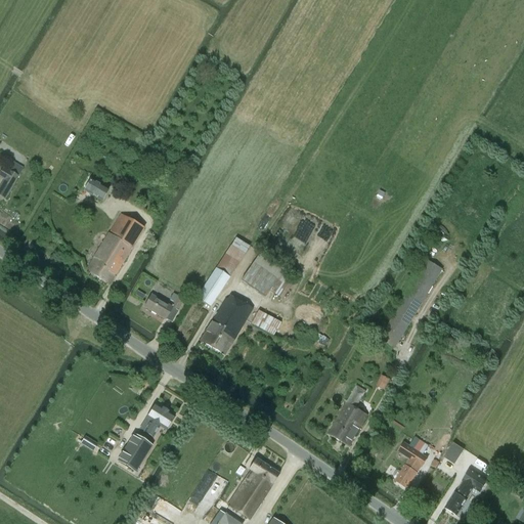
[(0,197),(4,200),(12,185),(18,176),(3,167),(0,171),(0,178),(4,180),(0,186),(0,197)]
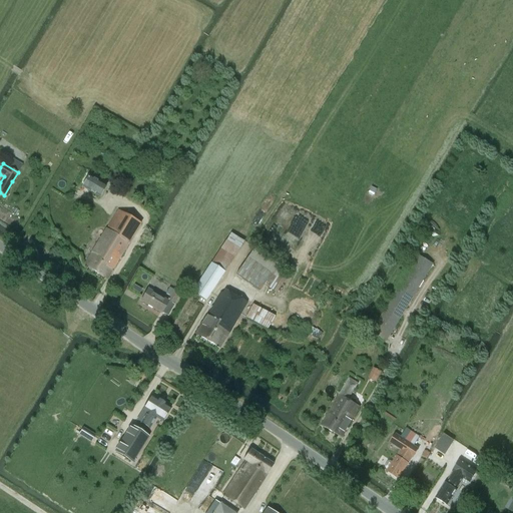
[(100,197),(106,186),(89,176),(82,187),(100,197)]
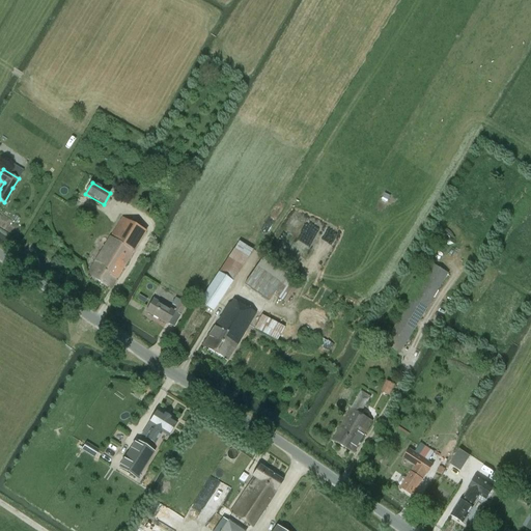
[(119,244),(132,223),(122,218),(87,275),(110,289),(133,253),(119,244)]
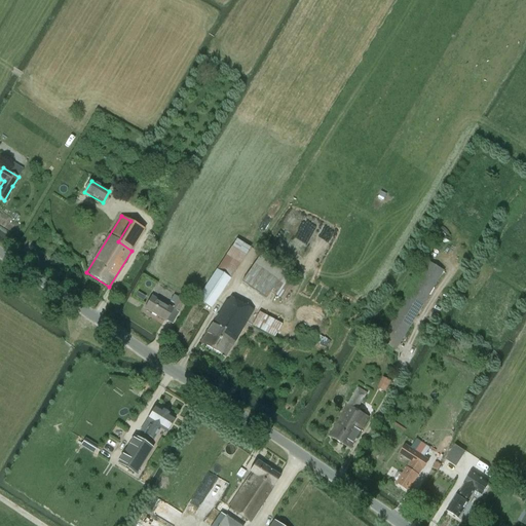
[(270,292),(284,301),(295,283),(283,274),(285,271),(261,255),(242,282),(266,298),(270,292)]
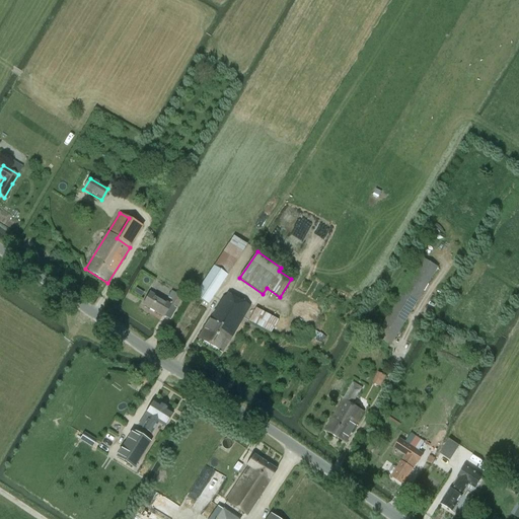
[(236,261),(223,252),(214,266),(195,296),(208,304),(227,275),(236,261)]
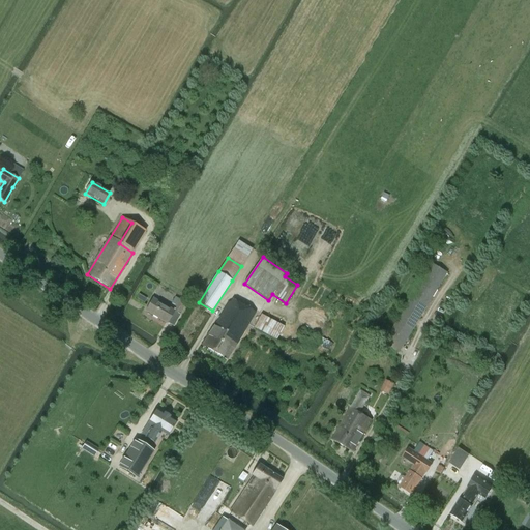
[(400,353),(447,273),(432,264),(384,344),(400,353)]
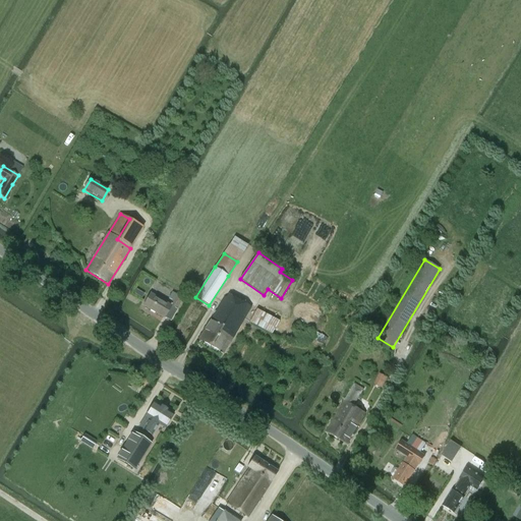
[(177,309),(183,298),(176,294),(170,305),(151,293),(143,305),(164,319),(171,306),(177,309)]
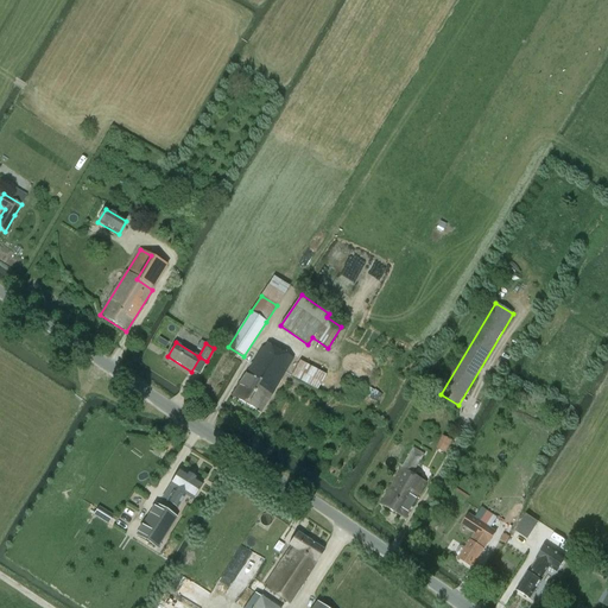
[(261,415),(295,359),(268,343),(265,349),(263,348),(233,396),(261,415)]
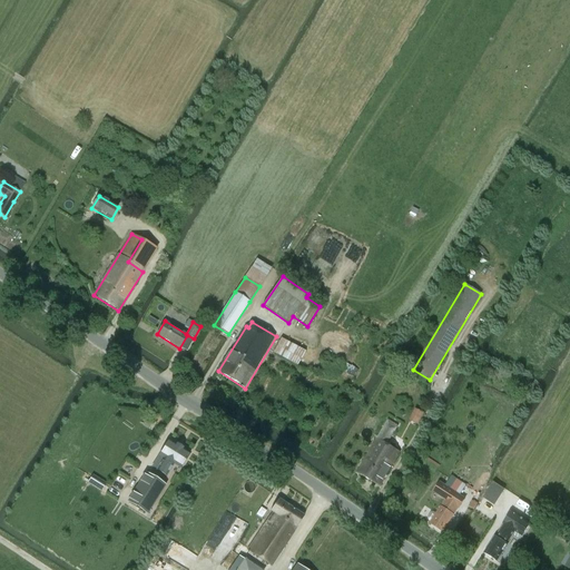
[(297,365),(305,352),(281,338),(273,353),(297,365)]
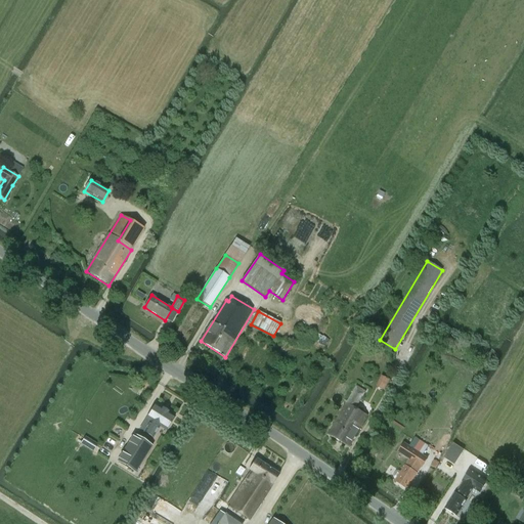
[(319,335),(315,341),(319,343),(325,348),(331,340),(323,336),(323,337),(319,335)]
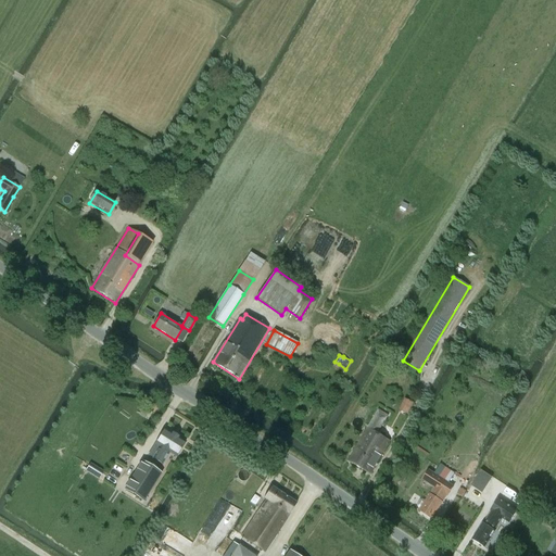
[(401,409),(408,414),(415,402),(406,397),(401,409)]
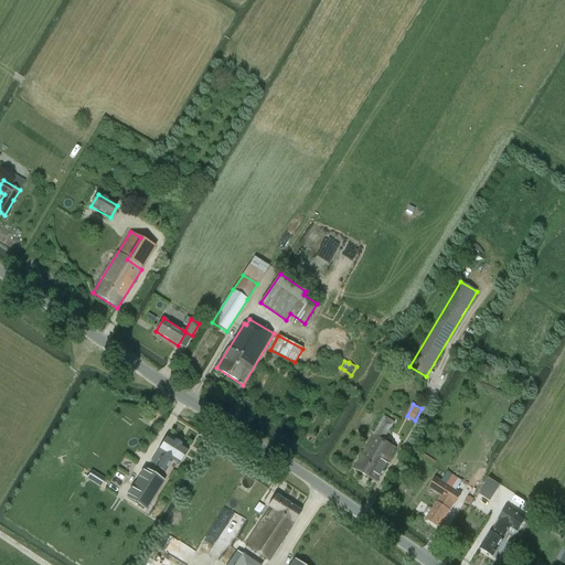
[(394,423),(385,417),(354,469),(376,482),(396,448),(383,440),(394,423)]
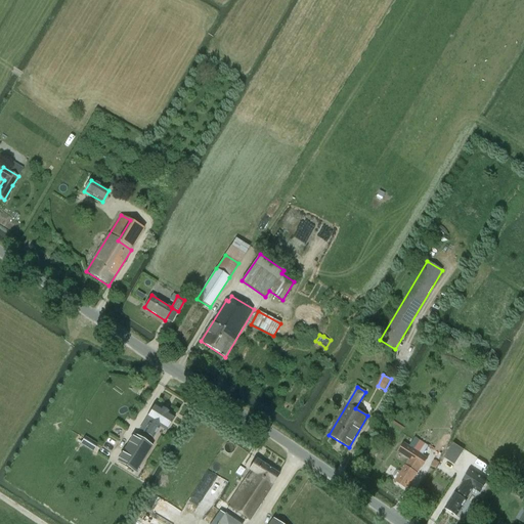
[(166,431),(175,417),(156,404),(147,419),(151,422),(144,432),(154,438),(160,427),(166,431)]
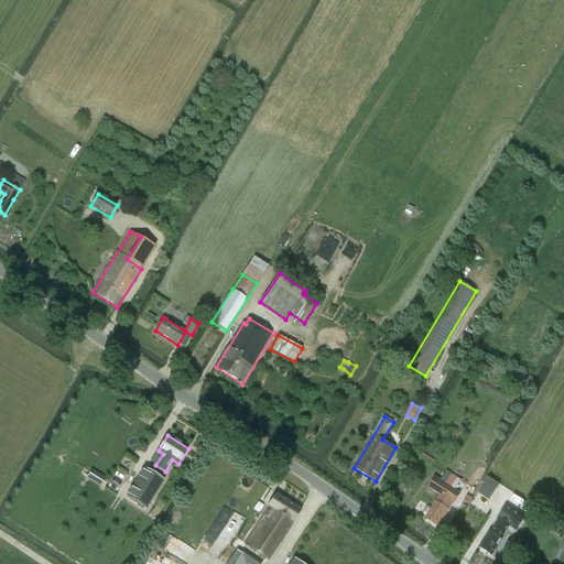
[(145,509),(163,480),(144,468),(126,497),(145,509)]
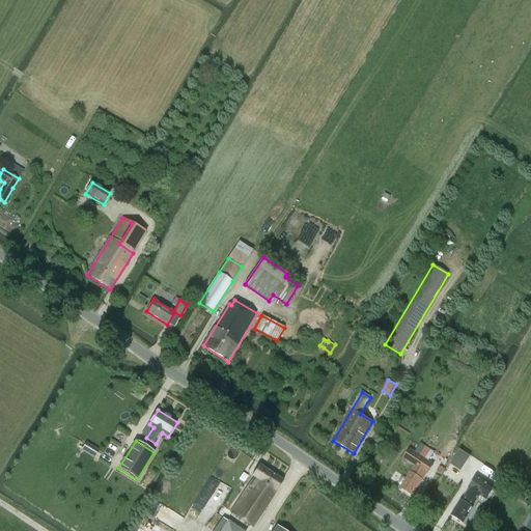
[(84,445),(81,450),(94,458),(98,452),(84,445)]
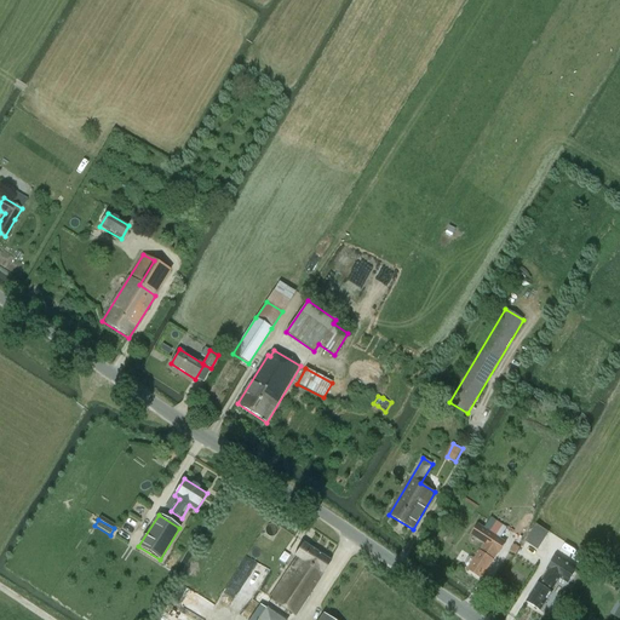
[(505,530),(499,526),(489,520),(484,528),(478,524),(471,535),(484,544),(468,569),(482,579),(499,552),(499,554),(506,543),(500,539),(505,530)]
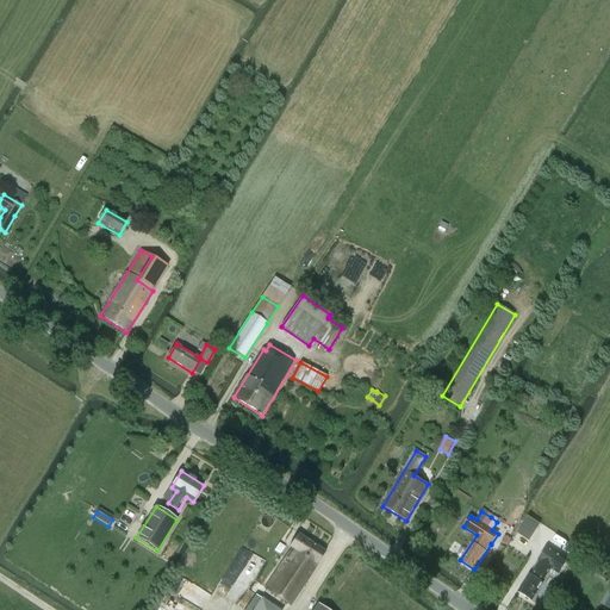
[(528,516),(524,522),(536,529),(540,524),(528,516)]
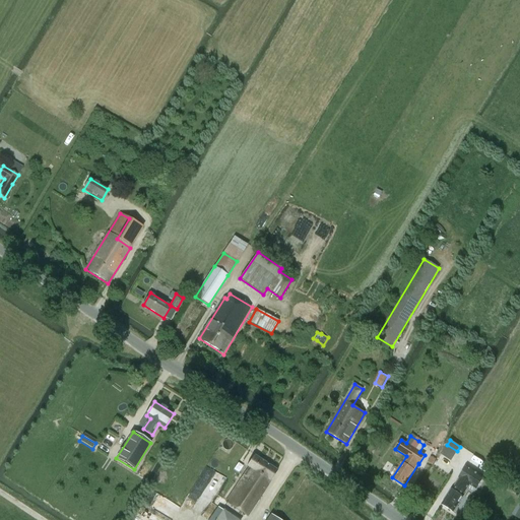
[(248,517),(277,470),(254,455),(246,467),(249,468),(226,504),(248,517)]
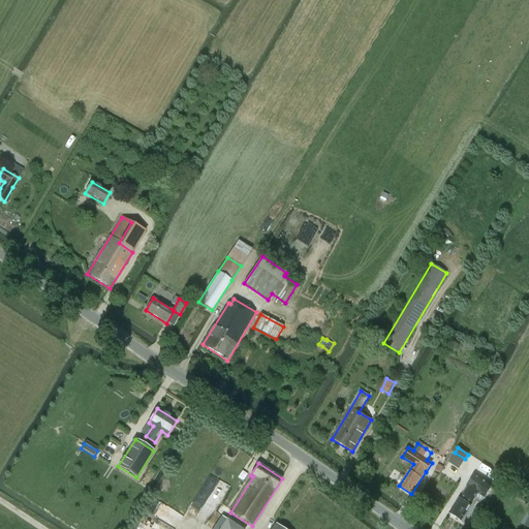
[(469,488),(465,494),(462,499),(460,498),(449,514),(462,521),(471,506),(469,504),(477,493),(486,498),(493,487),(491,486),(498,474),(481,464),(467,487),(469,488)]
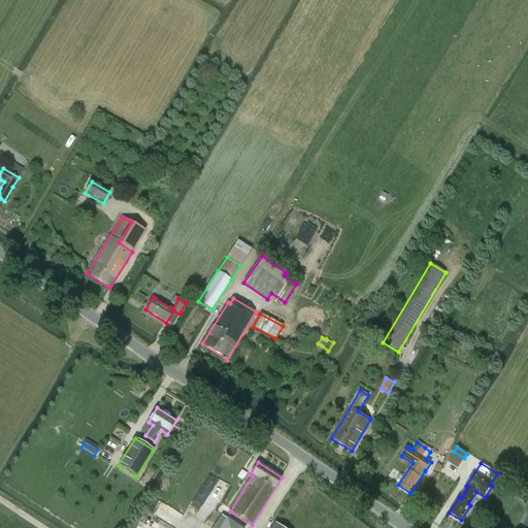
[(210,474),(205,482),(213,487),(219,480),(210,474)]
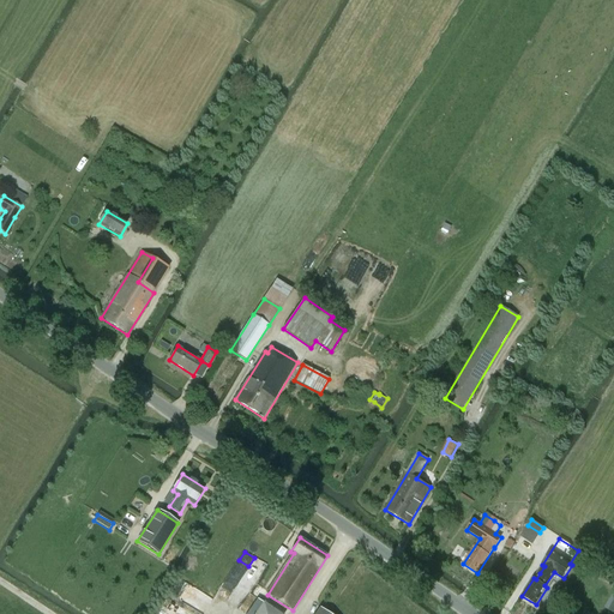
[(258,584),(266,563),(252,558),(245,579),(258,584)]
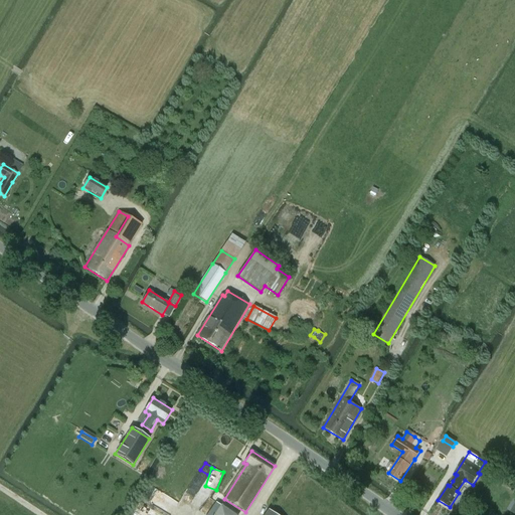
[(215,503),(207,514),(214,514),(221,506),(215,503)]
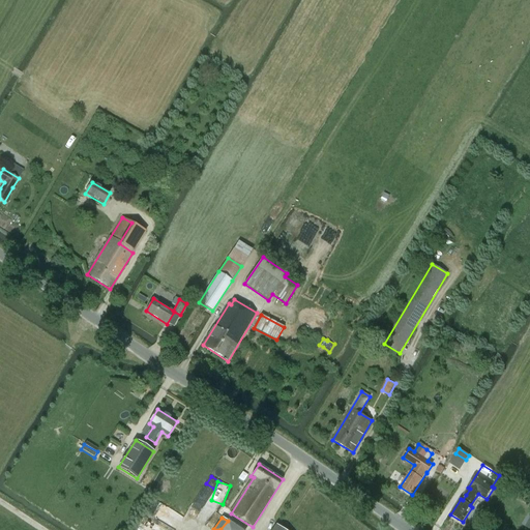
[(163,529),(145,521),(139,529),(163,529)]
